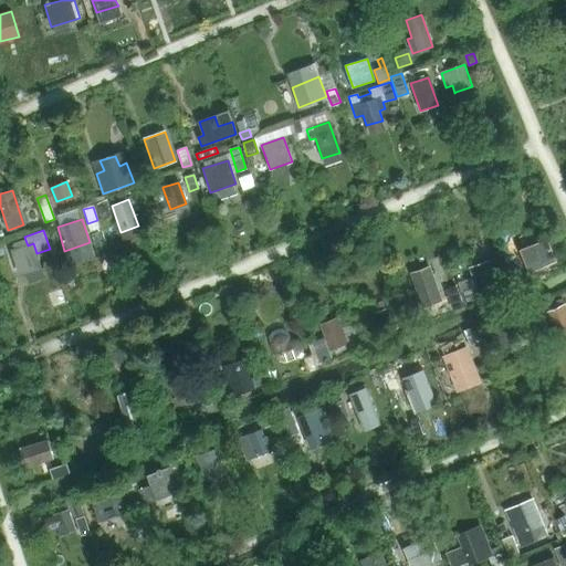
[(14,249),(11,251),(19,276),(41,269),(37,253),(33,243),(28,245),(25,240),(13,244),(14,249)]
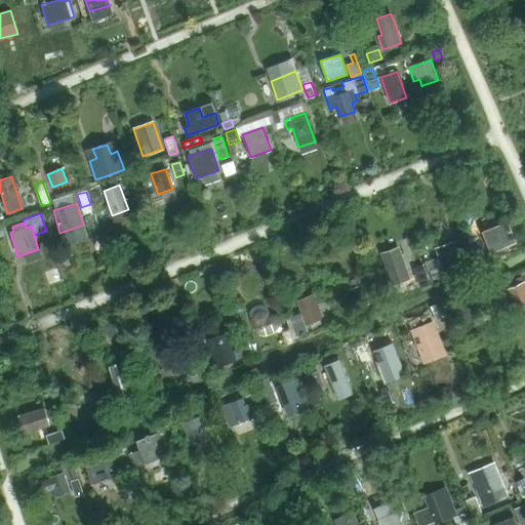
[(508,223),(484,232),(491,250),(515,242),(508,223)]
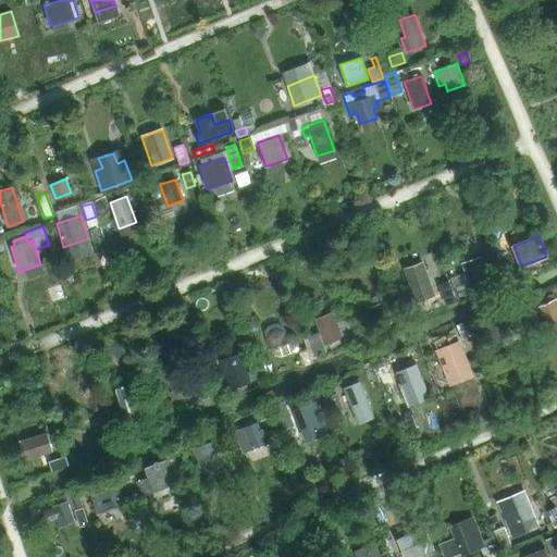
[(482,258),(462,265),(472,294),(492,287),(482,258)]
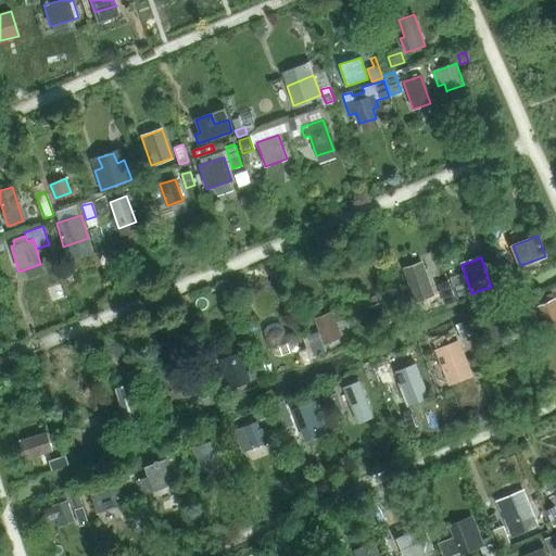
[(415,264),(403,268),(414,302),(433,295),(425,268),(418,270),(415,264)]
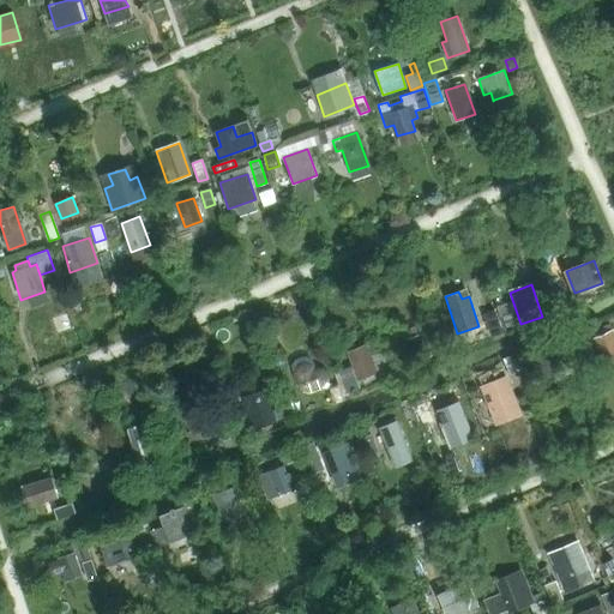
[(500,315),(505,329),(516,324),(511,312),(500,315)]
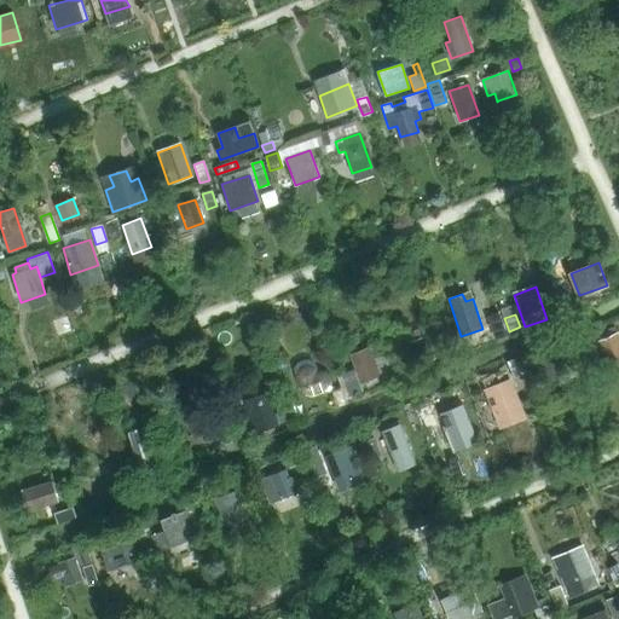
[(613,328),(596,335),(600,341),(597,341),(608,368),(618,362),(618,335),(618,333),(615,334),(613,328)]
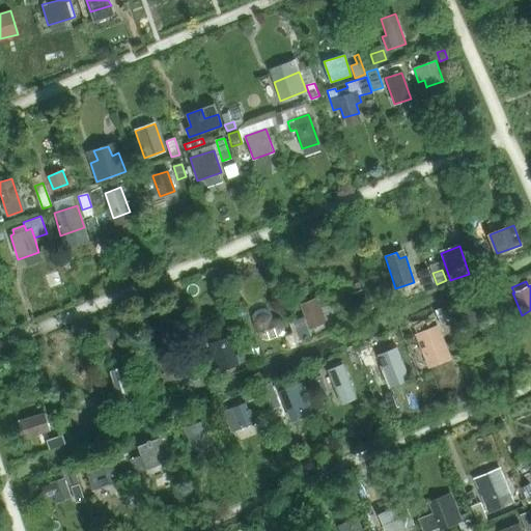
[(372,307),(366,288),(351,295),(358,312),(372,307)]
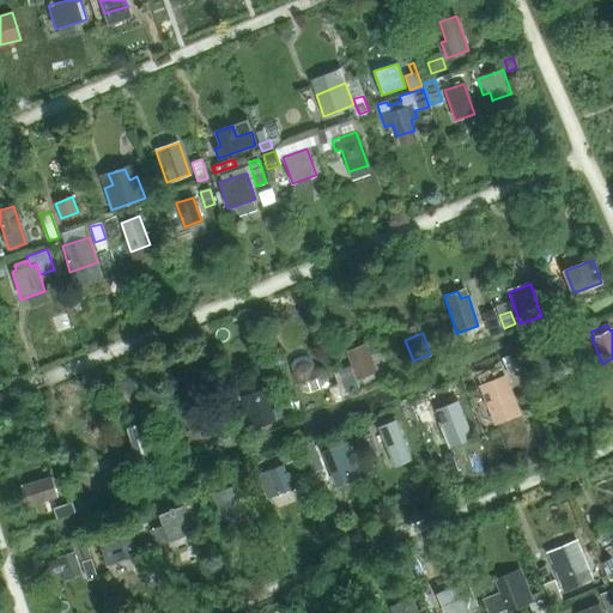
[(578,341),(583,352),(589,350),(586,338),(578,341)]
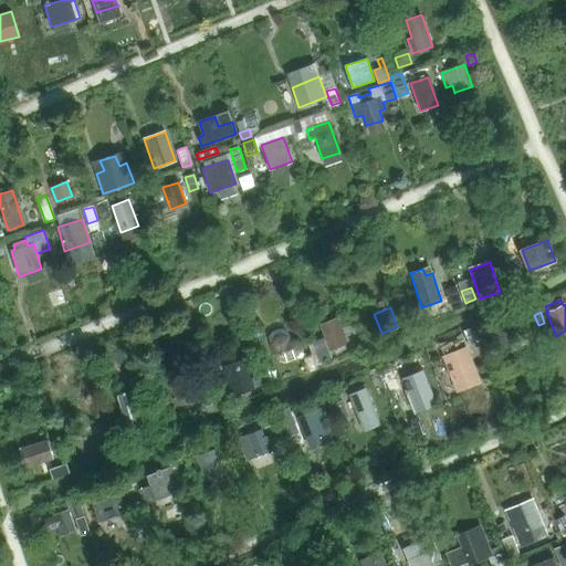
[(325,338),(312,343),(320,363),(333,358),(329,349),(347,343),(338,318),(322,324),(321,325),(325,338)]
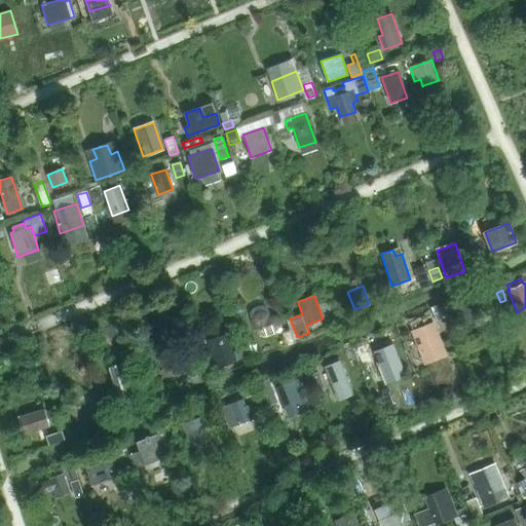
[(440,304),(430,308),(437,324),(446,320),(440,304)]
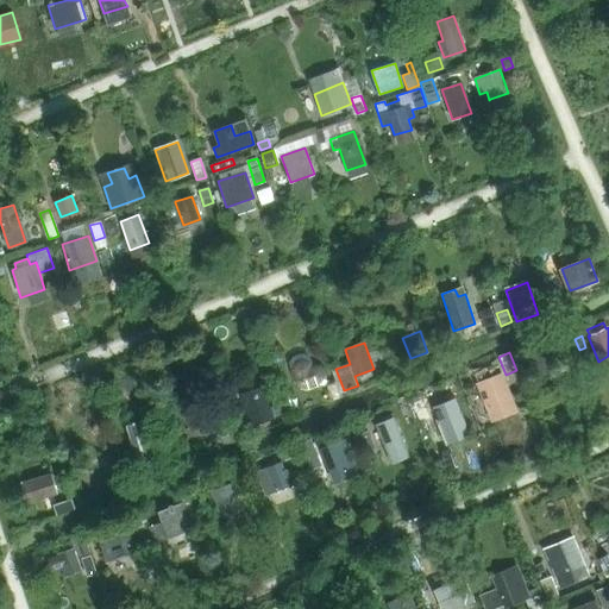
[(547,352),(528,360),(528,362),(533,372),(541,370),(544,377),(557,372),(547,352)]
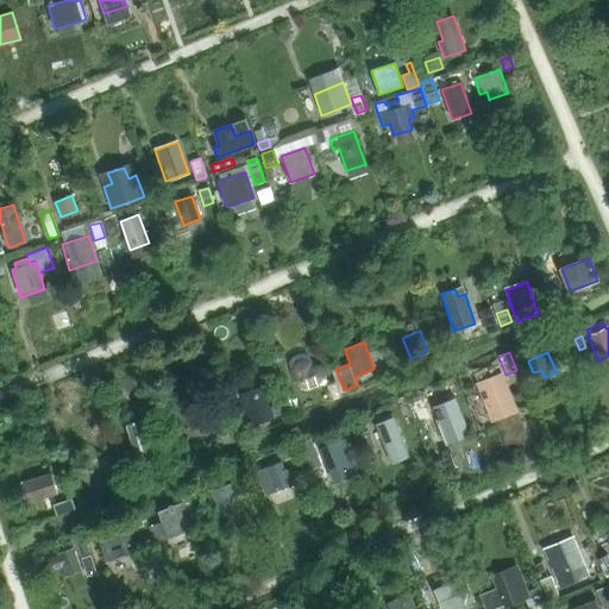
[(290,368),(289,372),(294,384),(295,387),(299,389),(301,390),(305,390),(309,390),(319,387),(322,384),(325,380),(326,377),(326,372),(324,369),(322,366),(320,365),(316,364),(314,364),(308,360),(305,358),(301,358),(296,359),(294,360),(292,364),(290,368)]
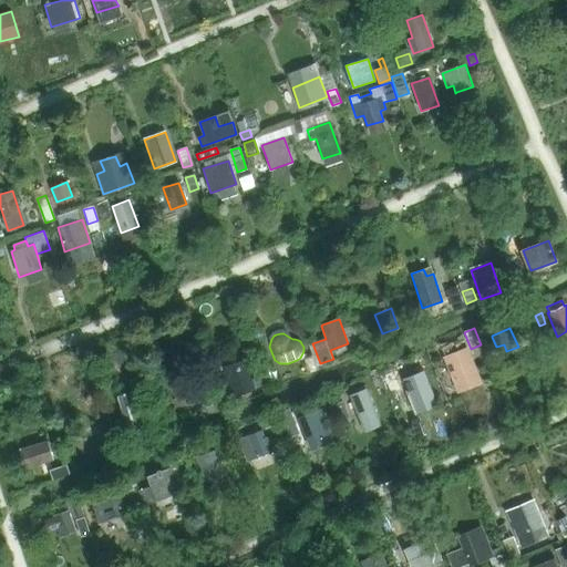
[(467,348),(443,357),(452,381),(476,372),(467,348)]
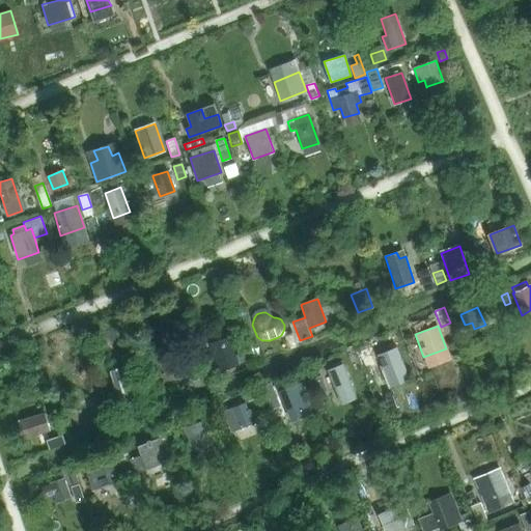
[(285,336),(288,346),(296,344),(291,334),(285,336)]
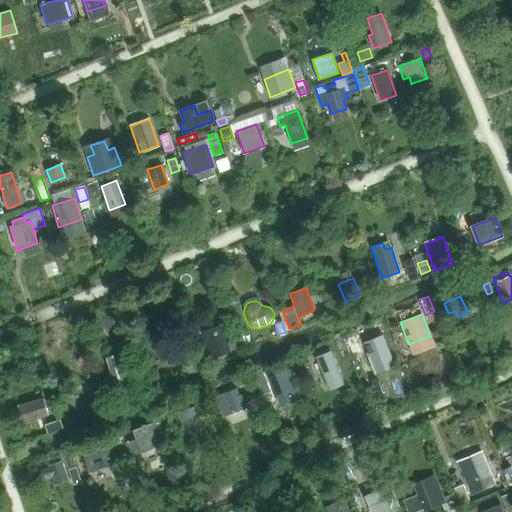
[(221,325),(202,331),(212,357),(238,348),(235,340),(227,343),(221,325)]
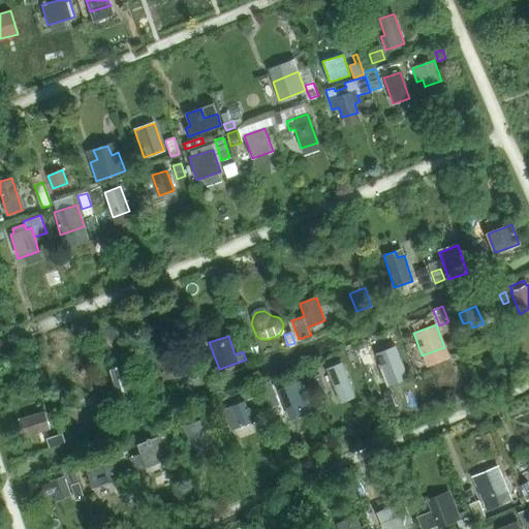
[(397,367),(386,341),(371,347),(381,372),(397,367)]
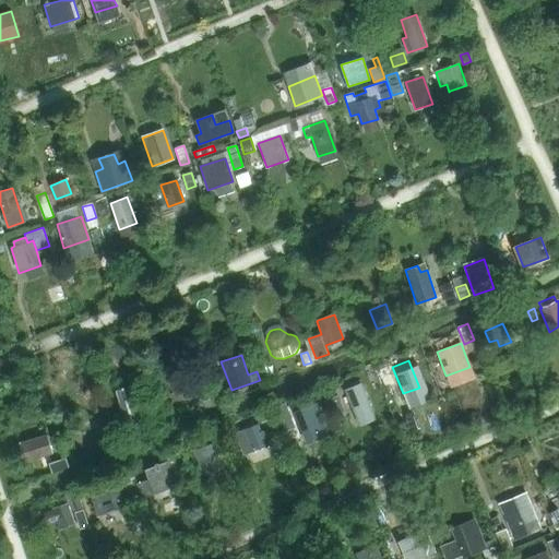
[(382,361),(372,365),(375,371),(384,367),(382,361)]
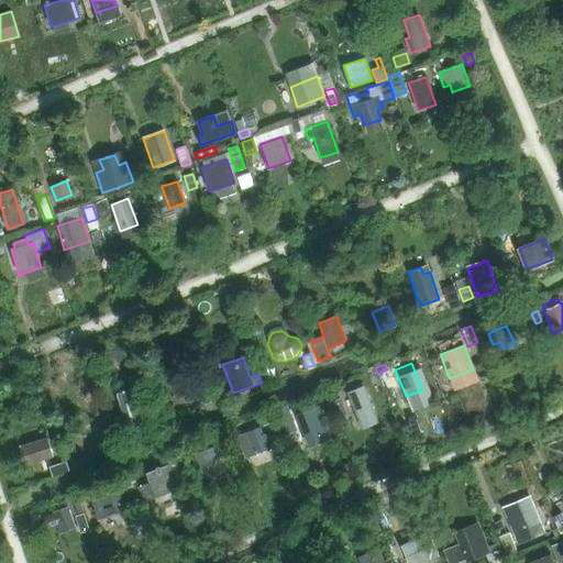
[(189,376),(167,383),(174,404),(196,397),(189,376)]
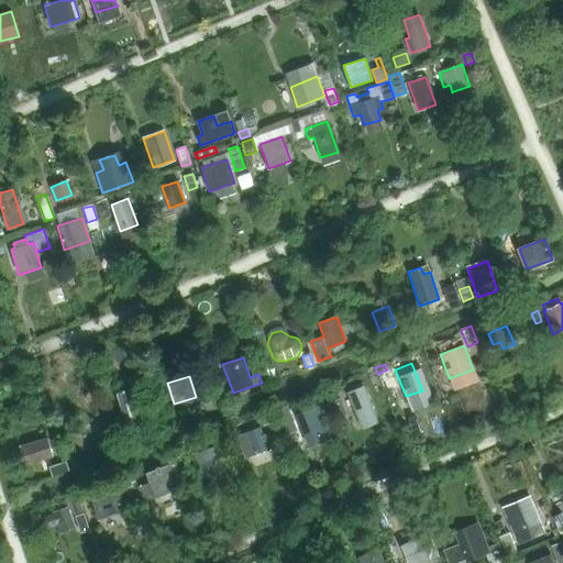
[(363,386),(348,393),(355,414),(372,407),(363,386)]
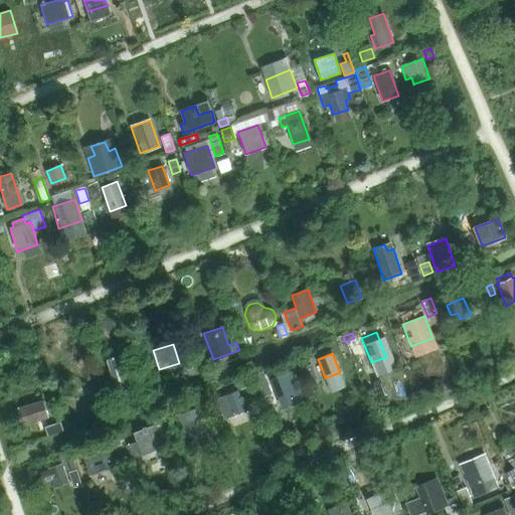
[(121,356),(105,360),(112,388),(129,383),(121,356)]
